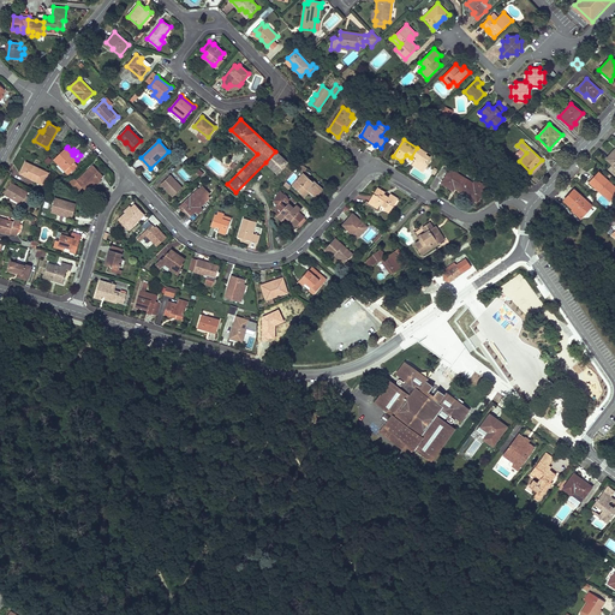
[(417,148),(411,157),(415,160),(413,163),(423,169),(427,162),(429,163),(433,159),(427,155),(427,153),(418,147),(417,148)]
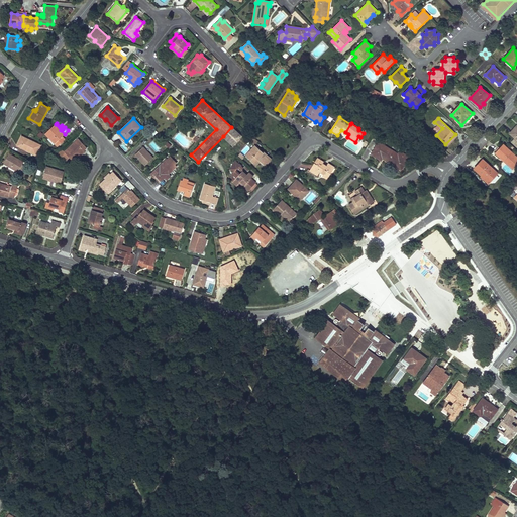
[(56,124),(45,133),(58,146),(65,139),(62,137),(65,134),(61,130),(56,124)]
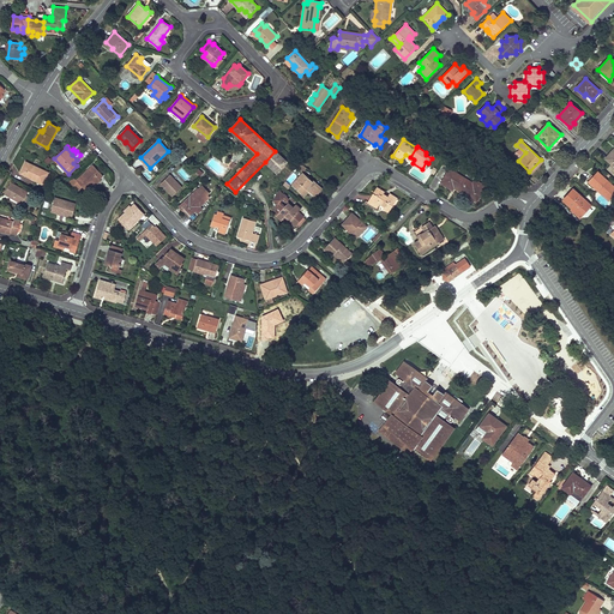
[(287,162),(275,151),(265,162),(277,173),(287,162)]
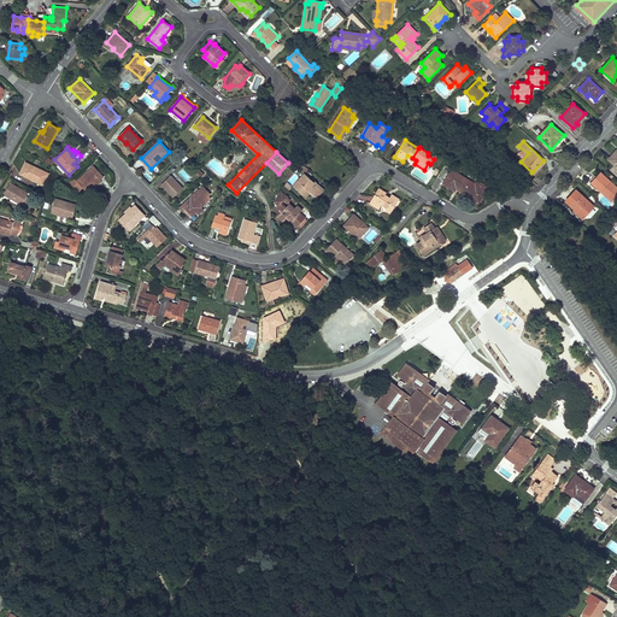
[(544,160),(532,172),(535,175),(546,163),(544,160)]
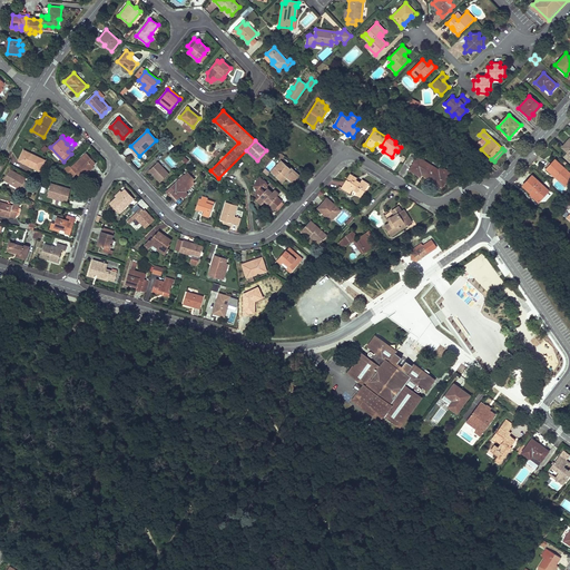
[(23,150),(19,160),(40,170),(45,160),(23,150)]
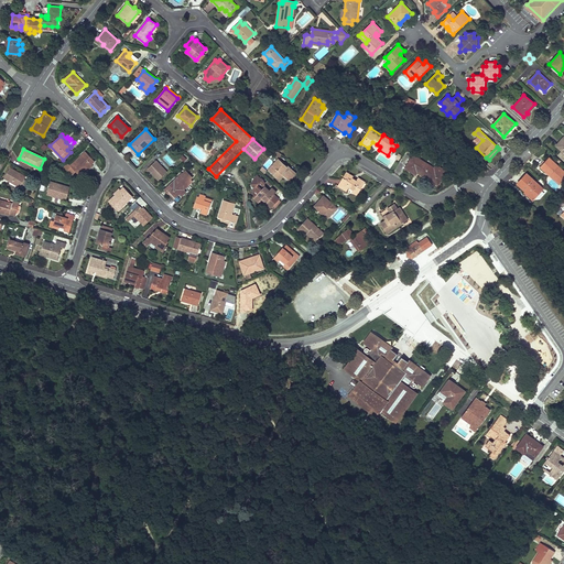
[(388,155),(379,150),(378,151),(388,158),(393,150),(391,149),(388,155)]
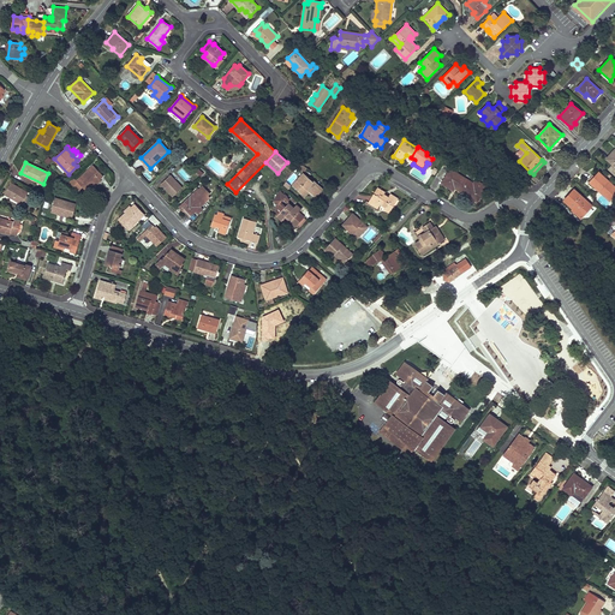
[(84,173),(77,180),(87,191),(94,184),(99,179),(103,175),(94,166),(87,172),(87,173),(85,174),(84,173)]
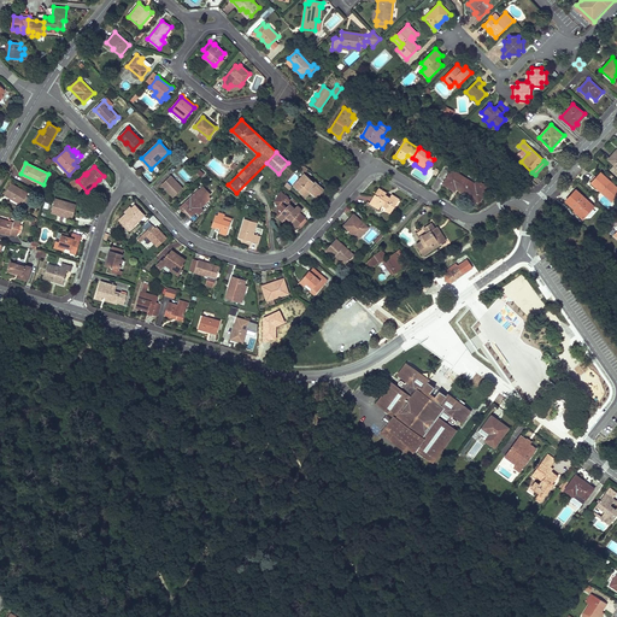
[(452,170),(444,183),(454,191),(456,188),(457,187),(459,188),(458,189),(460,191),(468,181),(452,170)]
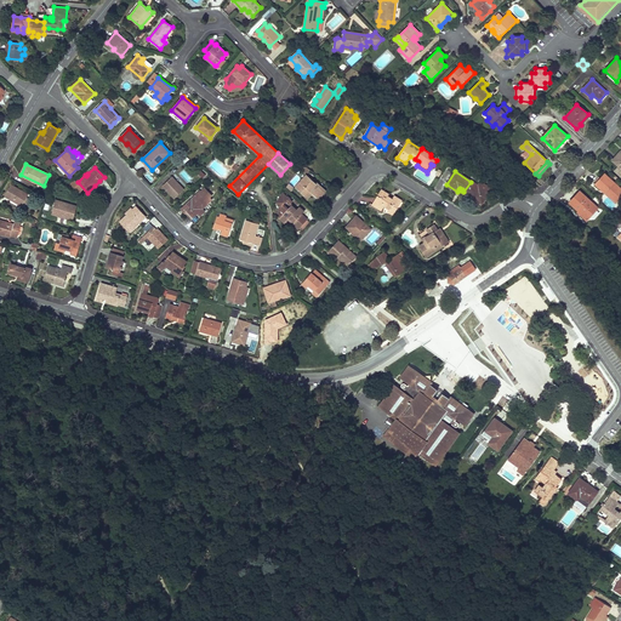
[(620,188),(604,174),(594,183),(605,193),(607,191),(609,193),(608,193),(617,201),(620,197),(620,188)]
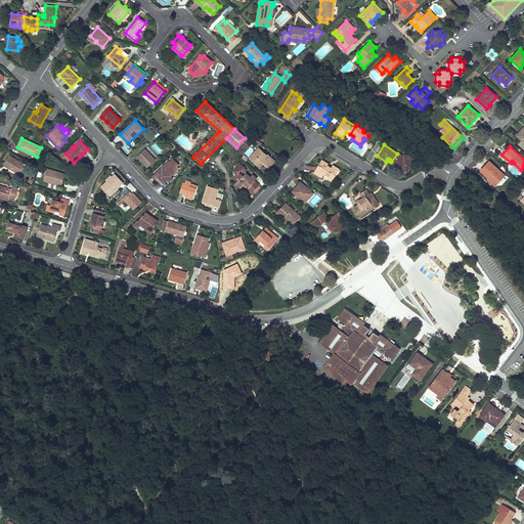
[(259,147),(249,158),(257,165),(261,161),(263,163),(268,168),(275,161),(267,154),(266,155),(259,147)]
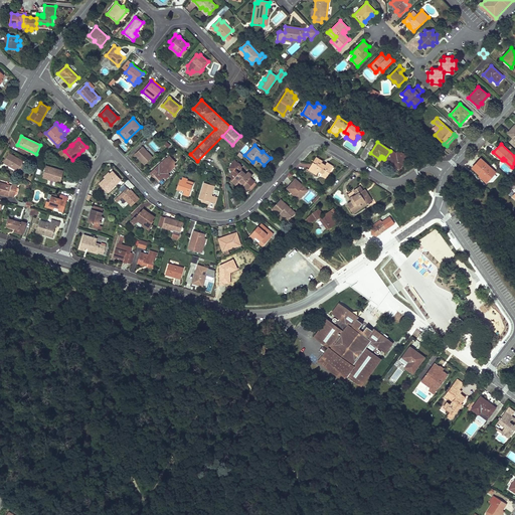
[(143,147),(135,154),(145,165),(153,157),(143,147)]
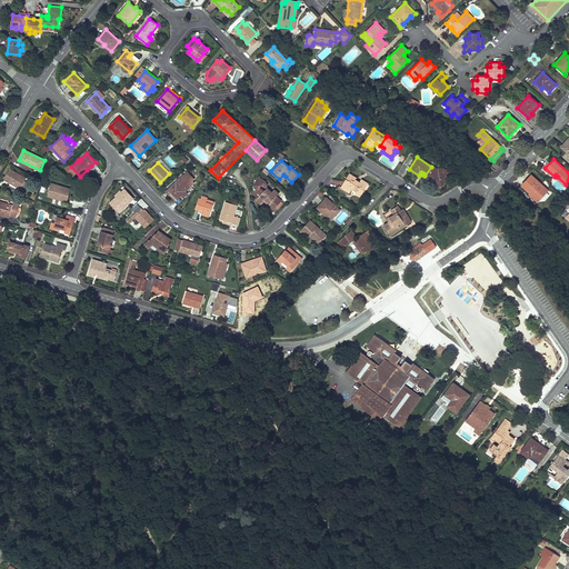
[(431,167),(425,176),(441,187),(449,173),(445,170),(442,173),(438,170),(431,167)]
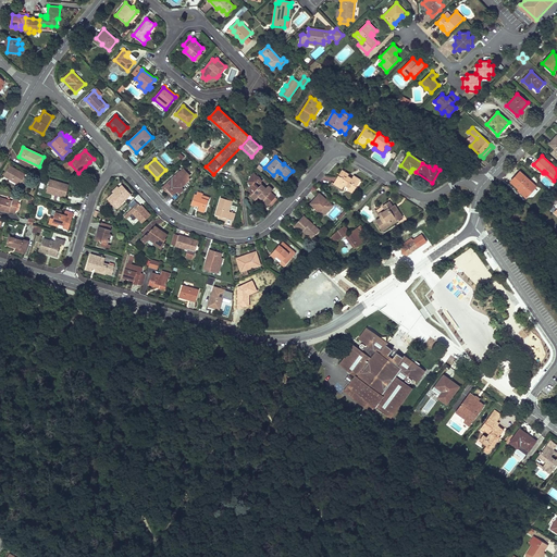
[(10,165),(4,175),(20,185),(21,182),(23,178),(25,175),(10,165)]
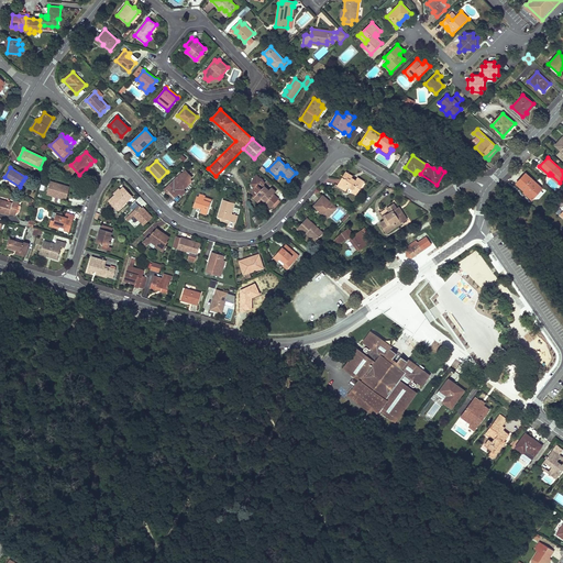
[(185,170),(181,174),(180,174),(176,178),(178,180),(176,183),(175,181),(172,184),(170,184),(164,189),(167,192),(168,192),(174,198),(177,202),(183,197),(181,196),(185,191),(181,187),(186,183),(188,185),(191,180),(190,179),(191,177),(185,170)]
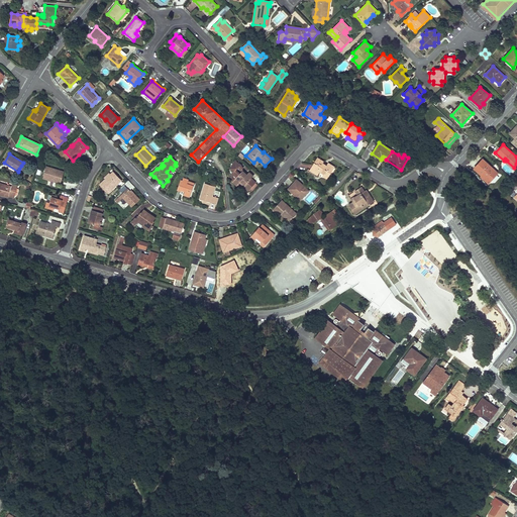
[(317,158),(310,170),(318,175),(320,171),(324,174),(328,177),(334,167),(328,163),(326,166),(322,164),(323,162),(317,158)]
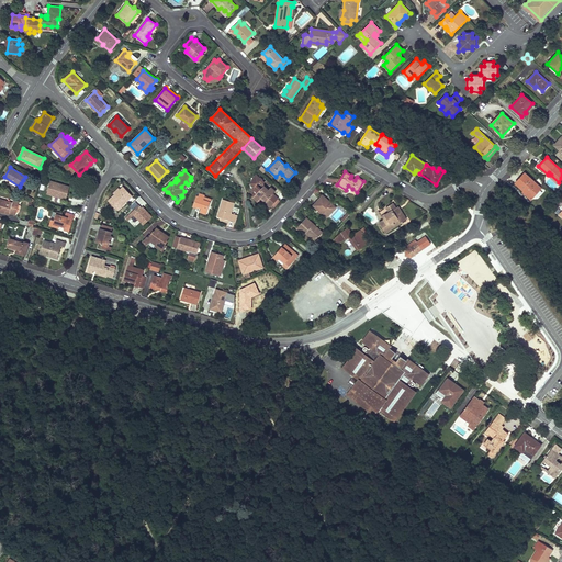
[(551,175),(549,172),(548,175),(558,183),(559,182),(550,175),(551,175)]
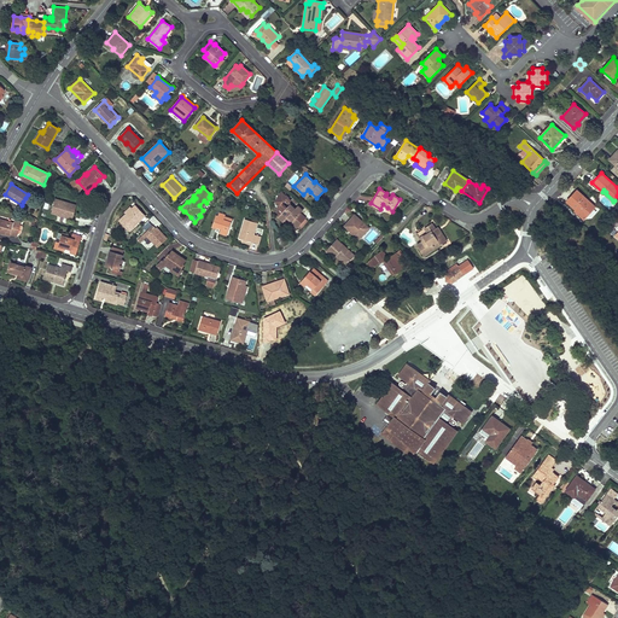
[(577,191),(566,202),(576,210),(575,211),(583,220),(595,207),(577,191)]
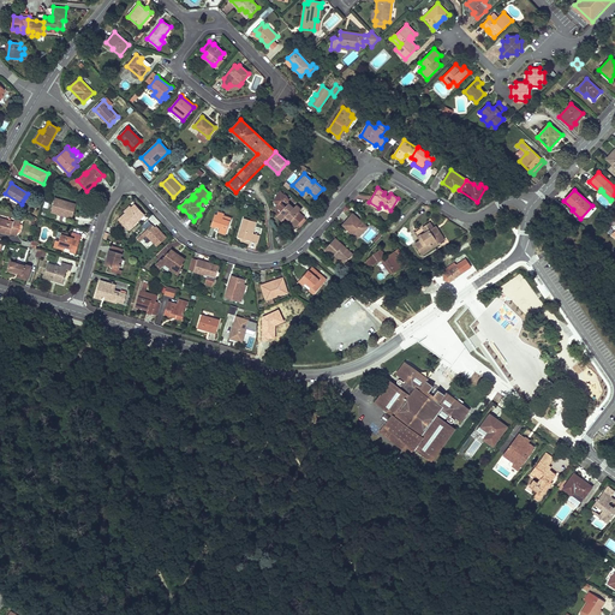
[(61,213),(72,216),(76,204),(55,198),(51,212),(61,214),(61,213)]
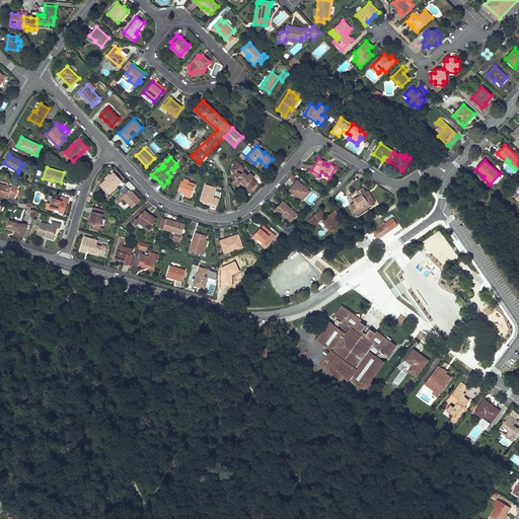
[(243,171),(239,176),(235,181),(239,186),(241,183),(242,181),(246,186),(245,187),(250,192),(257,183),(252,179),(254,176),(249,172),(247,175),(243,171)]
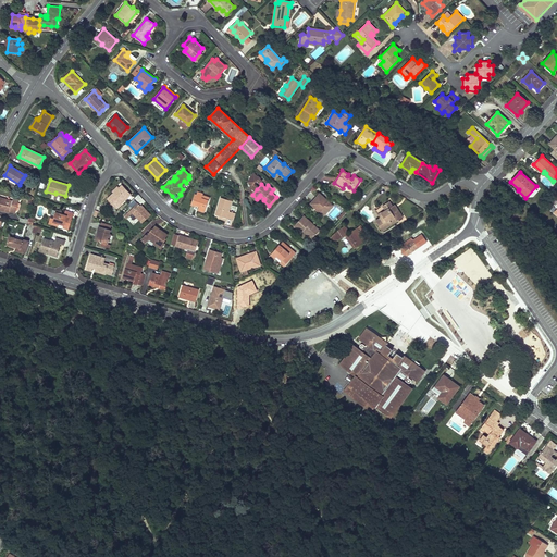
[(114,193),(108,199),(116,208),(131,195),(122,185),(119,188),(114,193)]
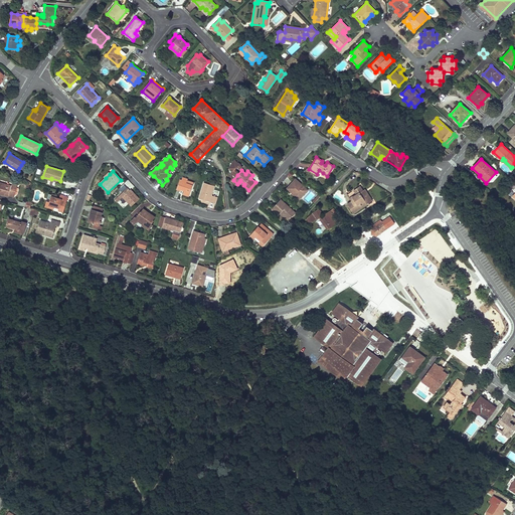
[(182,177),(181,180),(180,180),(177,189),(181,190),(181,189),(184,190),(183,193),(189,196),(192,185),(186,183),(187,180),(188,179),(182,177)]
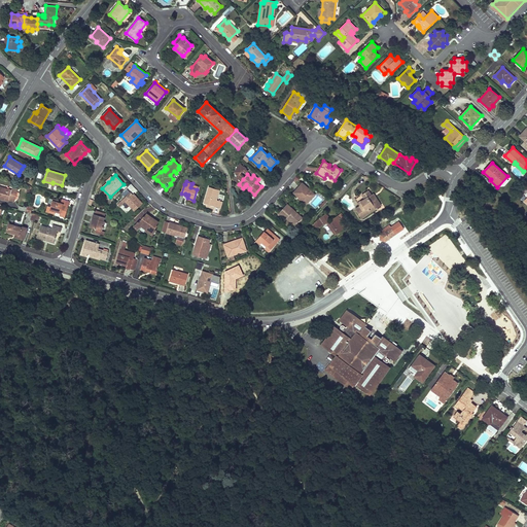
[(303,183),(293,192),(297,196),(300,195),(301,196),(308,202),(314,195),(303,183)]
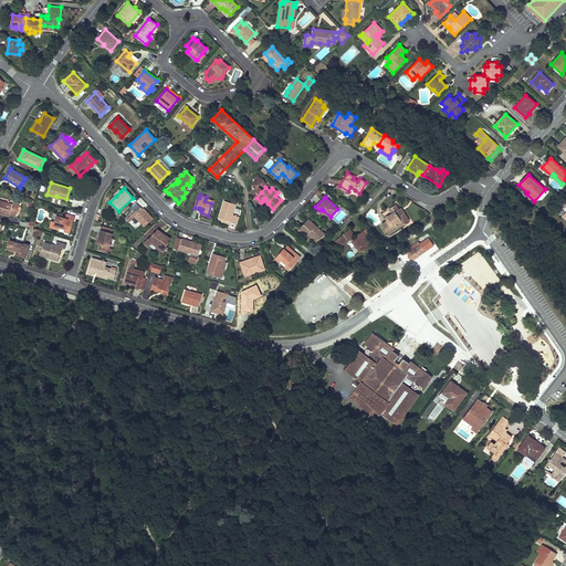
[(0,200),(0,212),(9,216),(9,215),(14,216),(19,203),(13,202),(12,205),(0,200)]
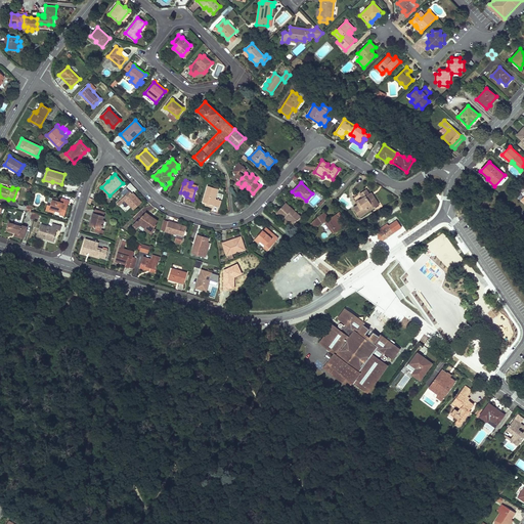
[(208,185),(203,202),(206,203),(213,205),(219,207),(221,201),(215,199),(218,189),(208,185)]
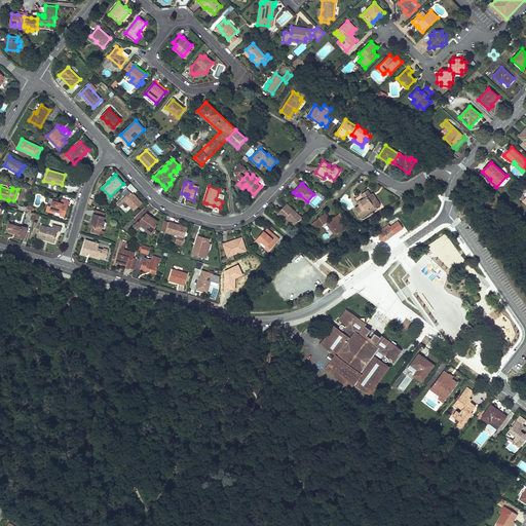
[(370,194),(368,190),(362,194),(364,198),(360,201),(362,204),(360,205),(354,209),(361,218),(375,209),(373,205),(378,202),(374,196),(372,197),(370,194)]
